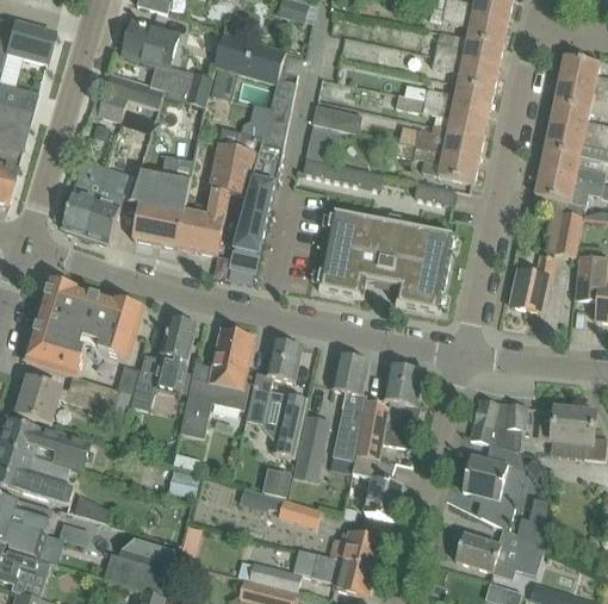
[(138,0),(137,4),(160,11),(167,13),(171,0),(138,0)]
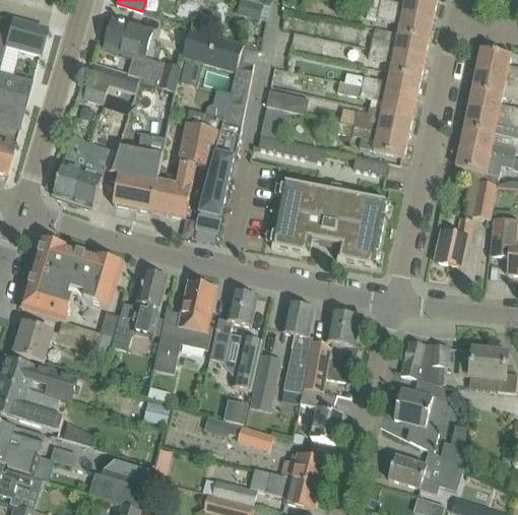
[(236,12),(258,18),(262,3),(253,0),(239,0),(236,12)]
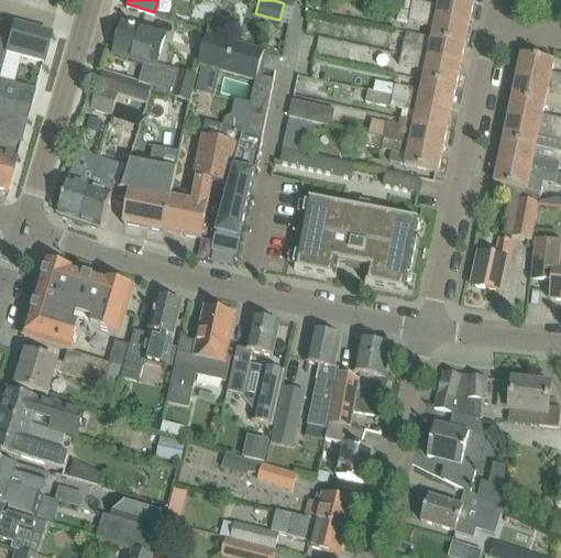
[(410,0),(409,8),(469,20),(473,0),(436,0),(436,2),(428,0),(410,0)]
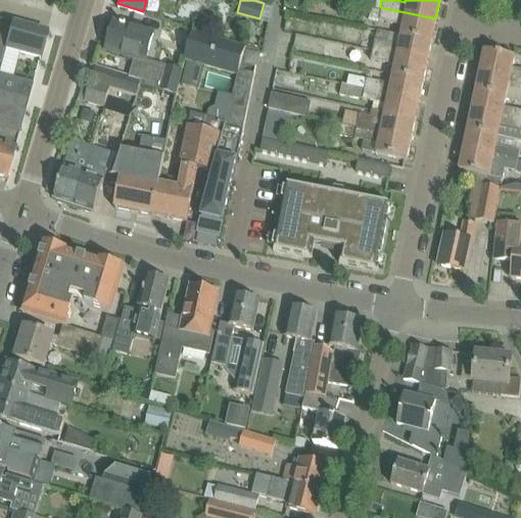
[(400,21),(398,32),(431,38),(435,18),(380,7),(378,16),(400,21)]
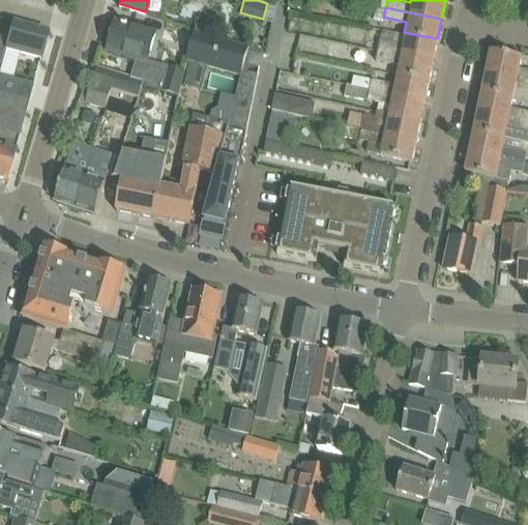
[(0,60),(4,45),(19,49),(39,54),(46,28),(0,17),(0,60)]
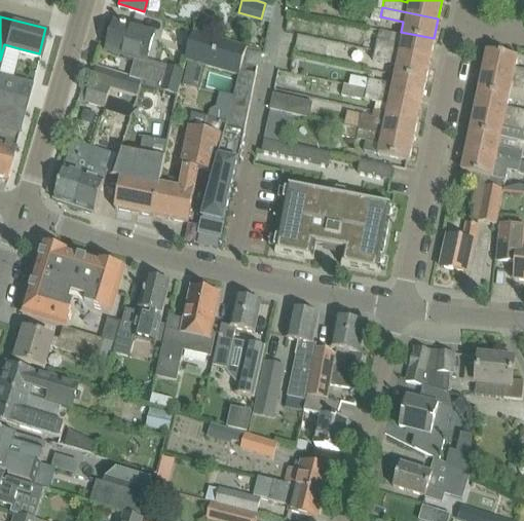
[(110,84),(137,91),(141,77),(152,80),(151,84),(175,90),(181,68),(182,66),(145,57),(152,29),(113,19),(106,46),(134,53),(128,72),(96,62),(90,78),(110,84)]
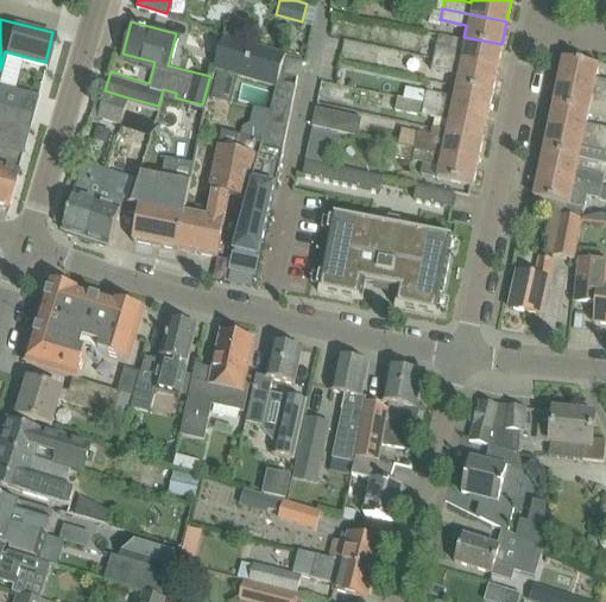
[(372,21),(367,27),(370,36),(378,37),(384,31),(380,23),(372,21)]
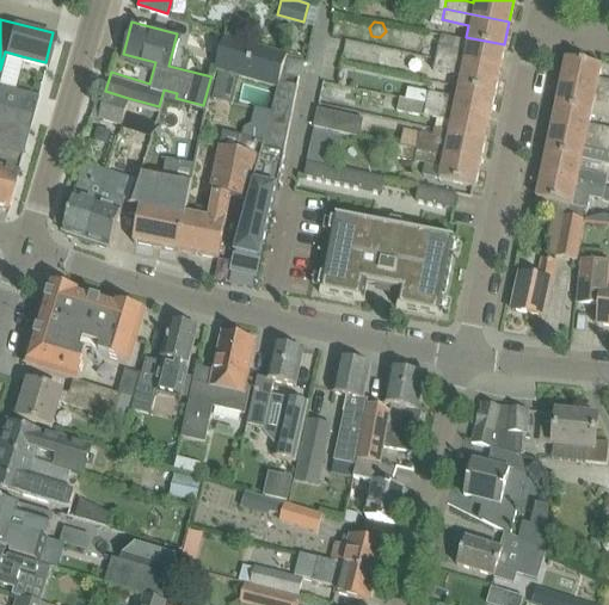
[(276,84),(278,75),(283,56),(284,56),(287,50),(223,32),(214,65),(220,67),(239,72),(276,84)]
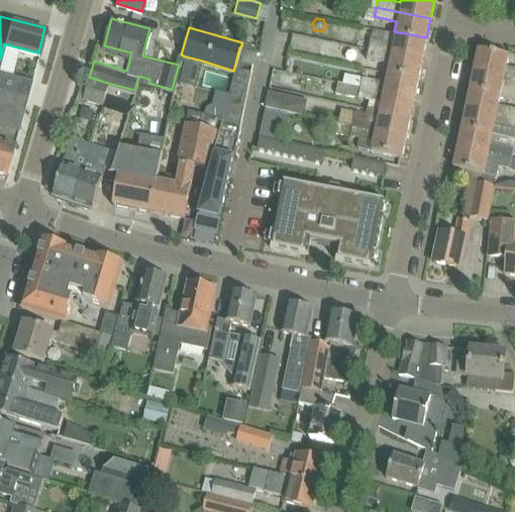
[(293,29),(291,37),(311,41),(312,34),(293,29)]
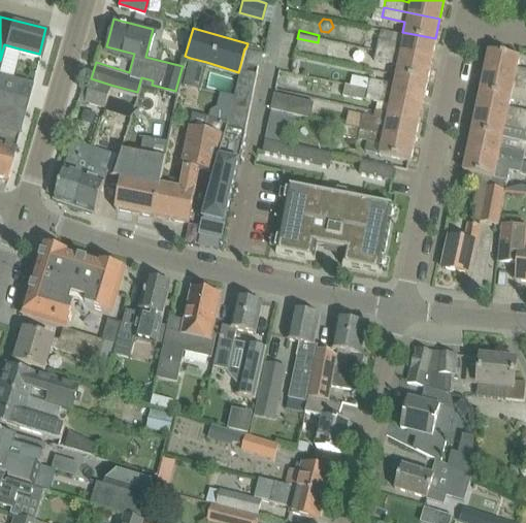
[(377,37),(375,46),(399,52),(431,58),(435,38),(402,32),(400,41),(377,37)]
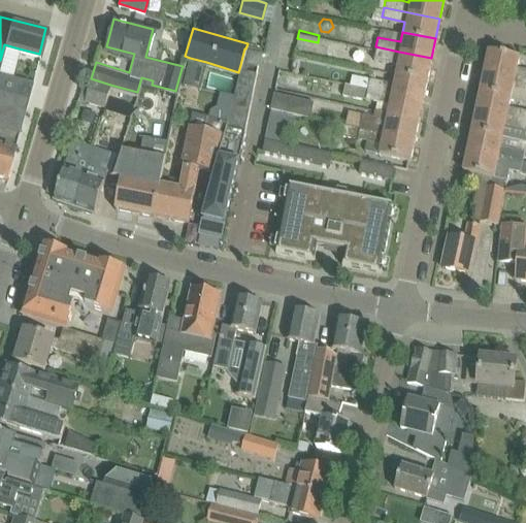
[(381,68),(395,71),(427,77),(431,58),(399,52),(375,46),(373,57),(383,59),(381,68)]
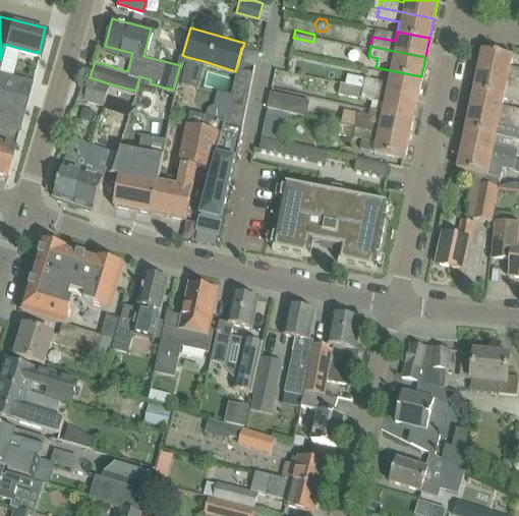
[(481,47),(476,67),(508,74),(518,75),(518,65),(510,64),(512,53),(481,47)]
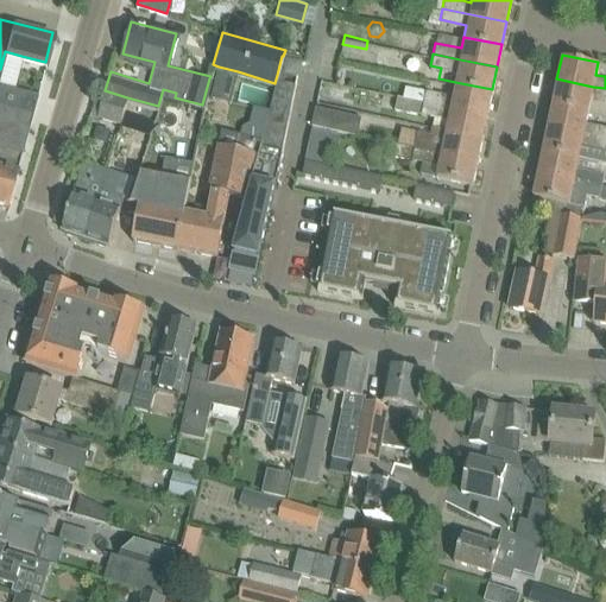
[(282,56),(277,75),(284,76),(285,70),(297,73),(300,59),(286,57),(283,56),(282,56)]
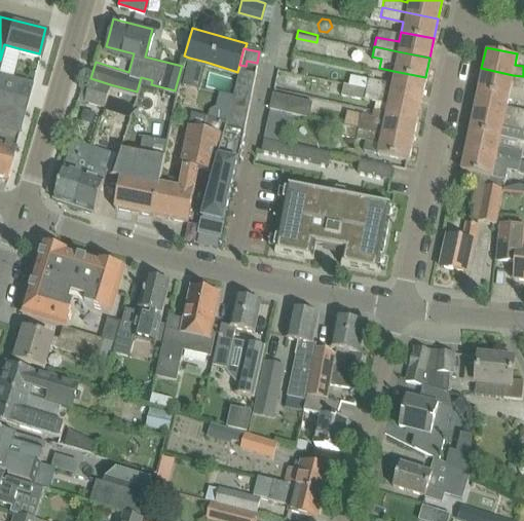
[(199,86),(206,62),(189,58),(182,81),(199,86)]
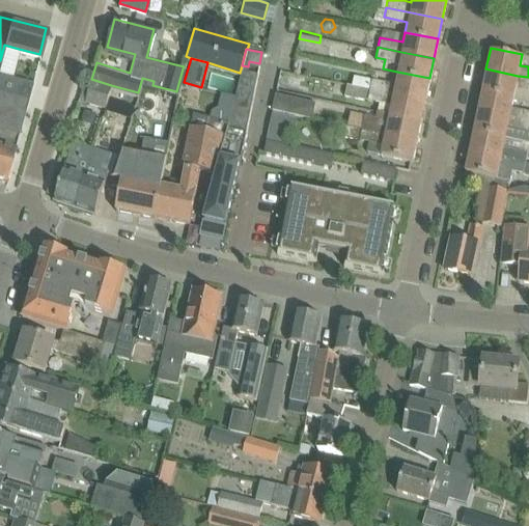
[(226,126),(219,154),(240,158),(245,132),(246,130),(257,72),(247,70),(248,66),(242,65),(240,73),(233,98),(227,119),(226,126)]
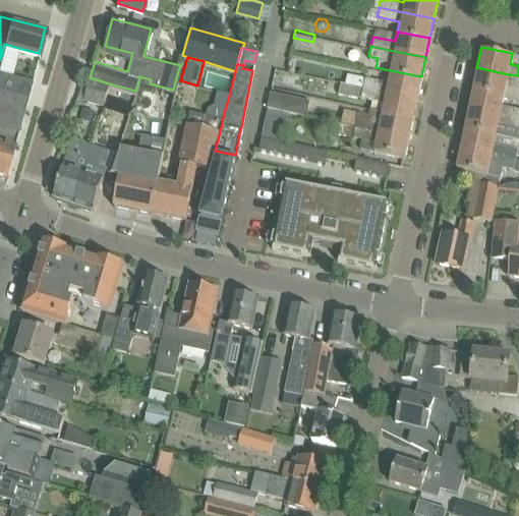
[(476,67),(472,87),(503,94),(506,83),(518,86),(518,75),(508,74),(476,67)]
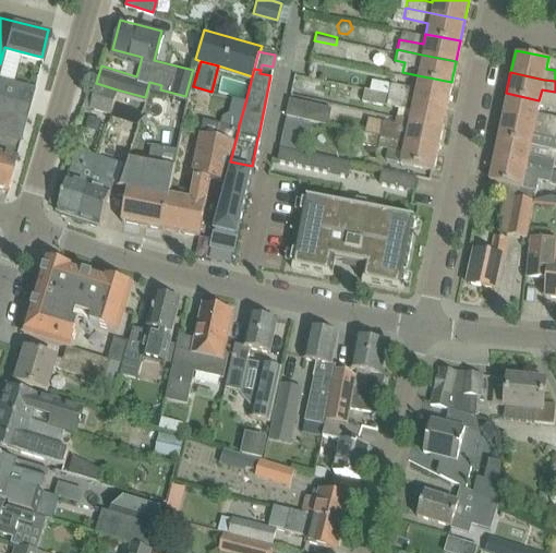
[(0,94),(28,101),(34,85),(5,76),(0,75),(0,94)]
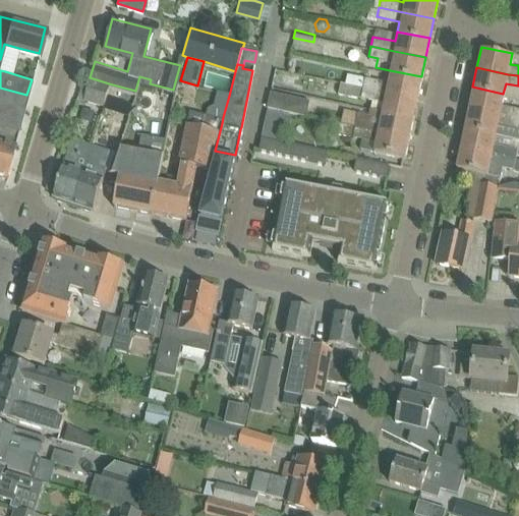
[(364,75),(362,83),(386,90),(417,97),(421,76),(390,70),(388,80),(364,75)]
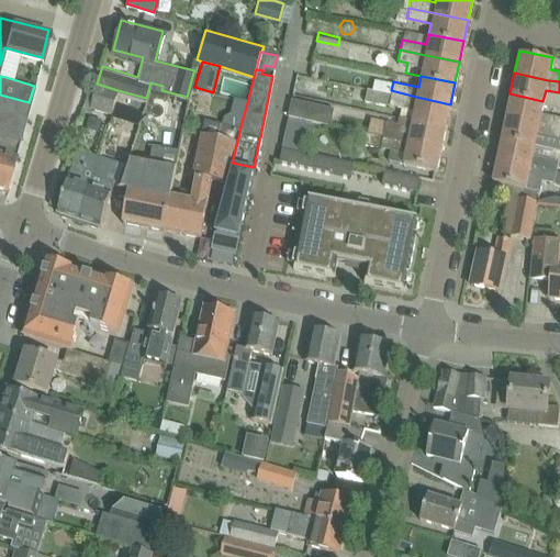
[(122,220),(160,227),(166,201),(167,201),(169,190),(189,98),(187,97),(161,90),(163,86),(150,82),(146,98),(163,101),(160,111),(168,113),(163,144),(133,138),(126,156),(132,157),(123,184),(129,185),(122,220)]
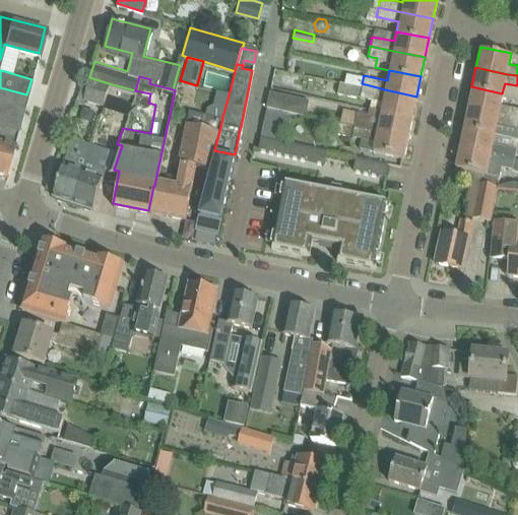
[(103,103),(109,83),(89,77),(86,85),(83,97),(103,103)]
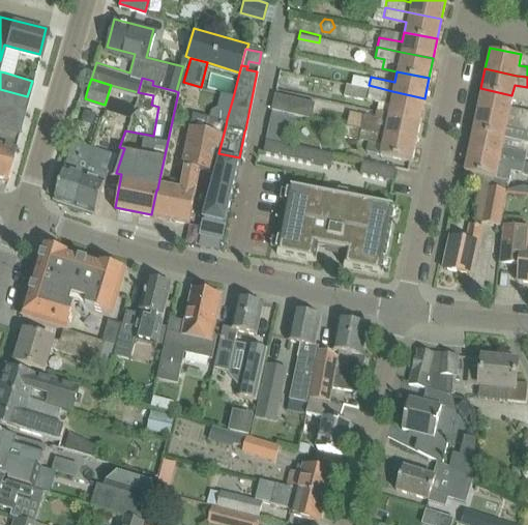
[(344,81),(342,91),(358,95),(360,85),(355,83),(344,81)]
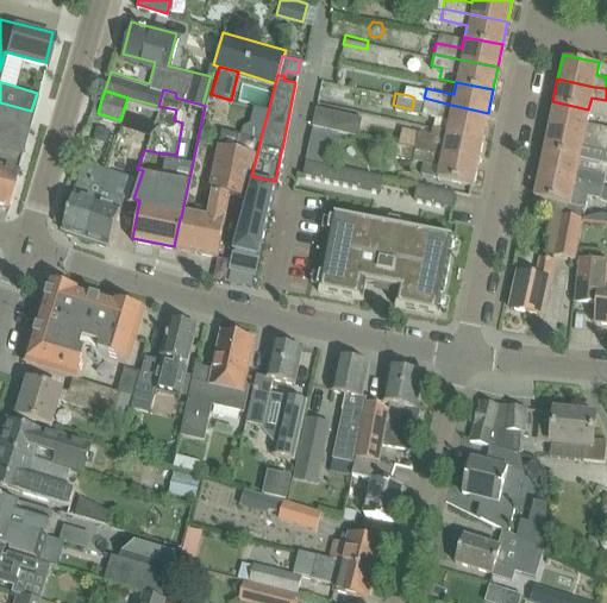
[(435,114),(433,125),(446,127),(482,136),(488,113),(451,105),(424,98),(415,96),(414,98),(412,110),(435,114)]
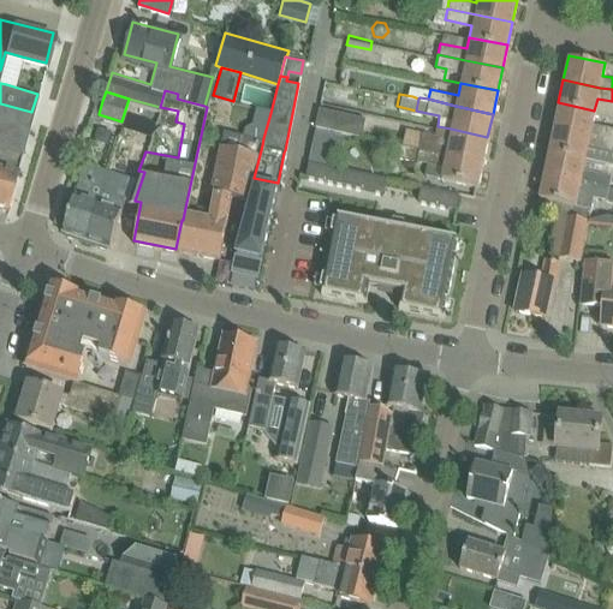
[(94,99),(89,118),(97,120),(99,114),(102,101),(94,99)]
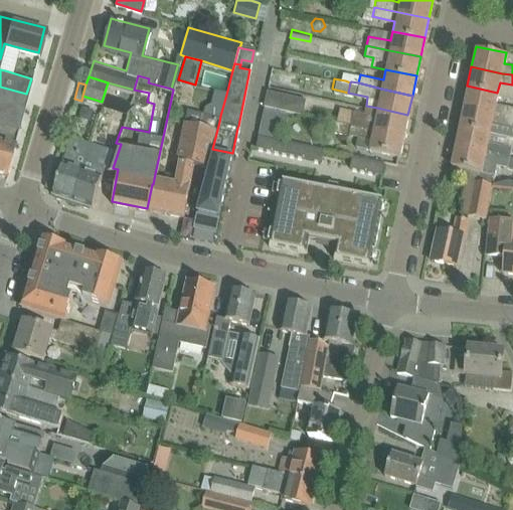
[(467,86),(463,106),(493,112),(512,116),(512,106),(495,102),(497,93),(467,86)]
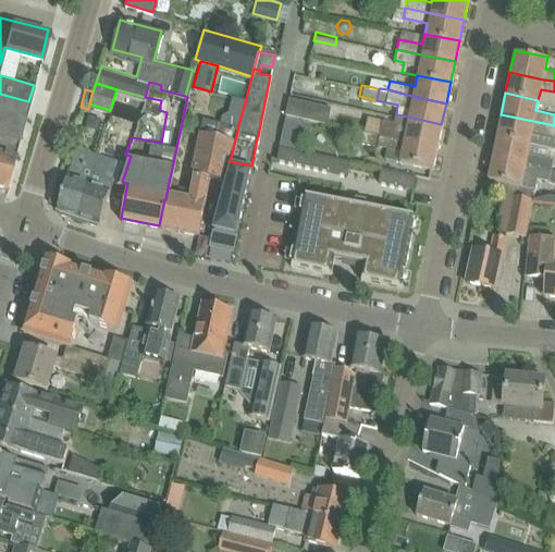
[(0,94),(0,188),(4,189),(28,101),(0,94)]
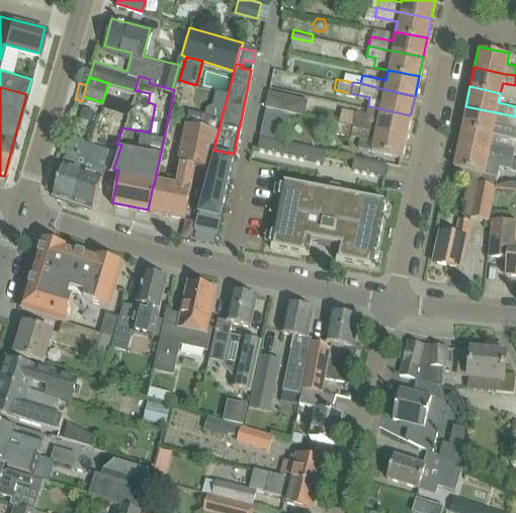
[(285,108),(290,109),(304,111),(308,96),(268,88),(264,103),(265,104),(285,108)]
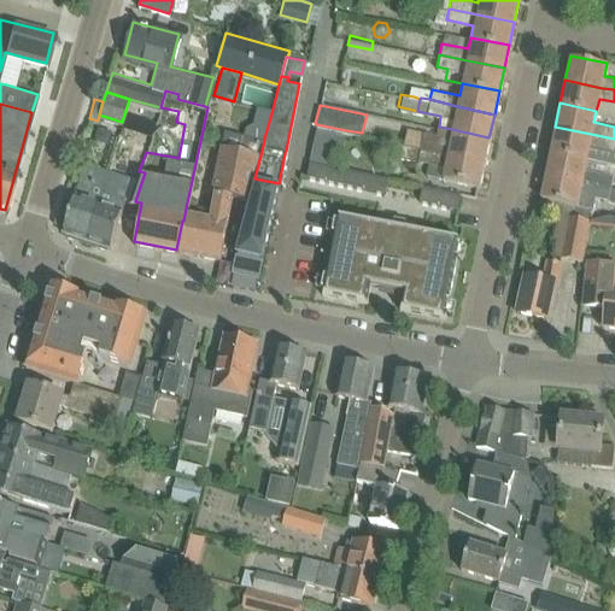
[(232,194),(249,198),(255,178),(263,146),(264,139),(271,113),(262,112),(257,136),(224,129),(220,145),(211,191),(215,192),(210,217),(204,216),(205,212),(186,209),(183,221),(182,221),(176,250),(220,258),(232,194)]
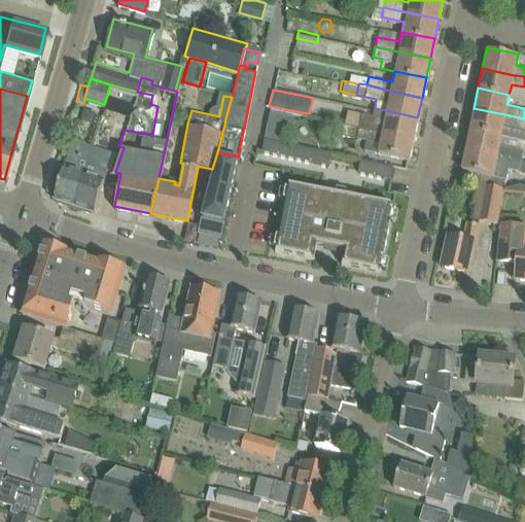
[(313,115),(341,122),(358,125),(382,131),(413,137),(417,117),(386,110),(375,108),(374,107),(373,114),(347,109),(347,111),(316,105),(313,115)]
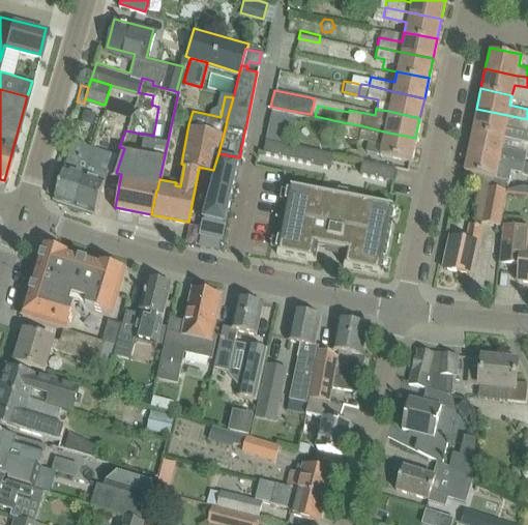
[(476,109),(472,128),(503,135),(505,124),(521,128),(527,128),(527,119),(507,115),(476,109)]
